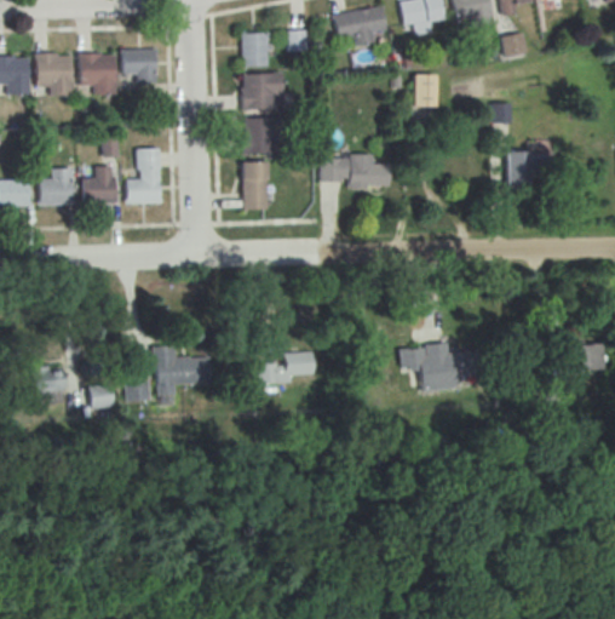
[(400,1),(406,0),(440,0),(443,18),(403,27),(400,1)]
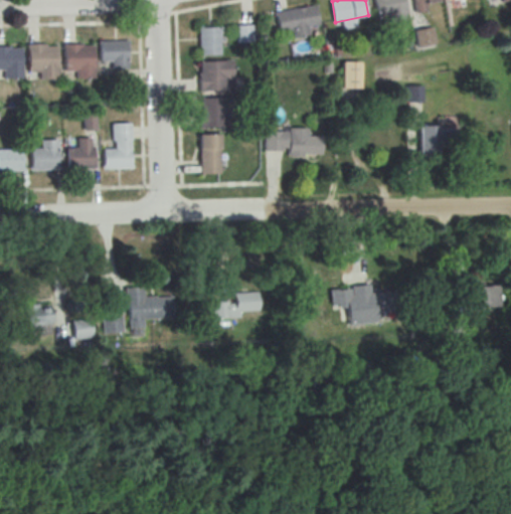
[(374,0),(406,0),(410,20),(391,24),(390,15),(378,18),(374,0)]
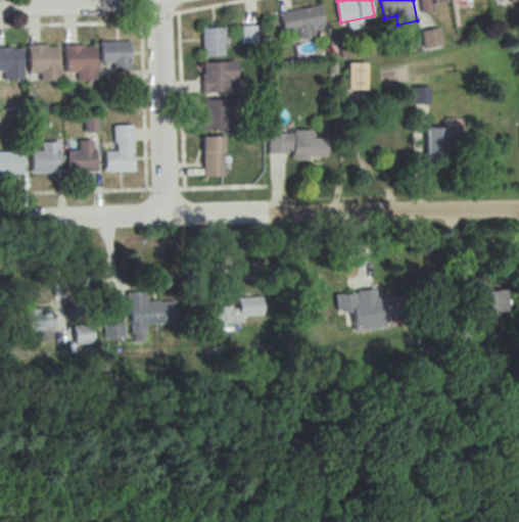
[(422,0),(449,0),(450,1),(435,4),(436,12),(425,14),(422,0)]
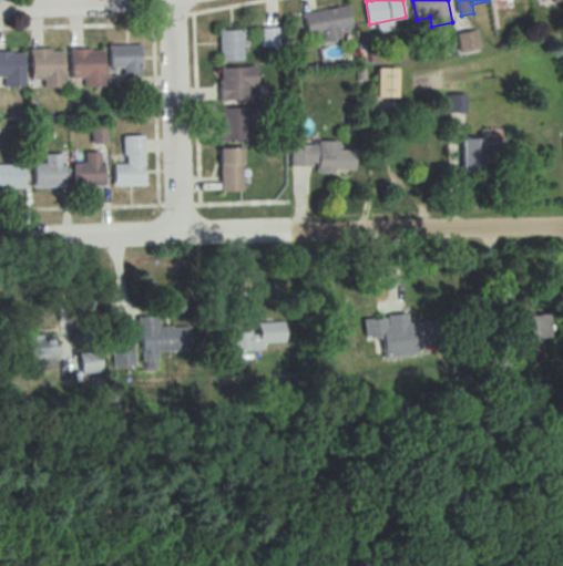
[(306,14),(349,6),(354,27),(341,30),(343,39),(326,42),(324,33),(310,37),(306,14)]
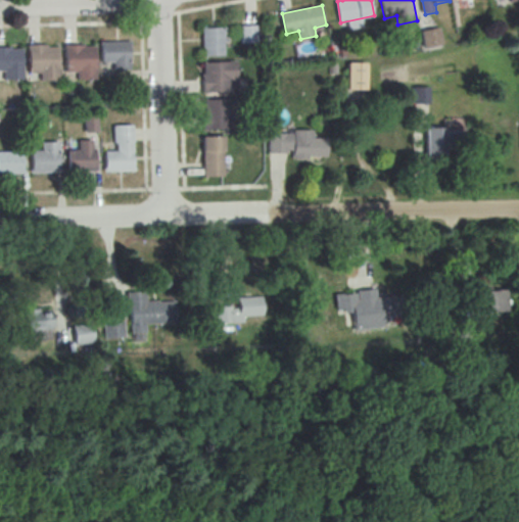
[(243,27),(258,26),(260,43),(244,43),(243,27)]
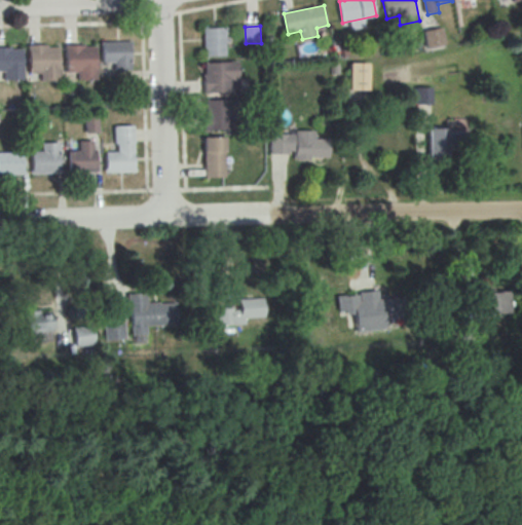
[(206,29),(227,28),(228,55),(207,57),(206,29)]
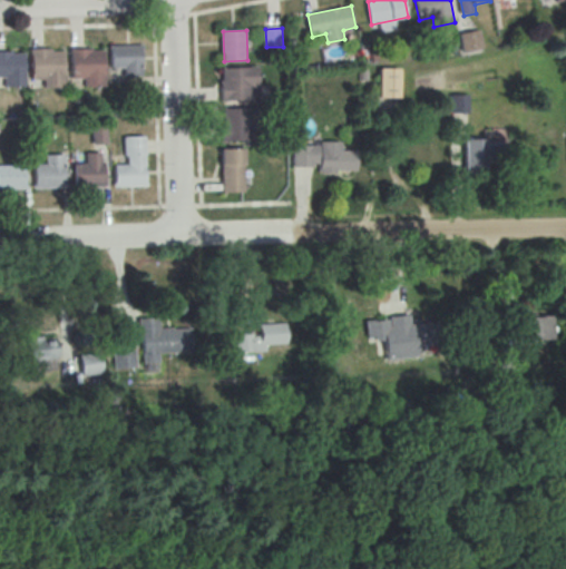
[(465,52),(486,49),(484,30),(462,33),(465,52)]
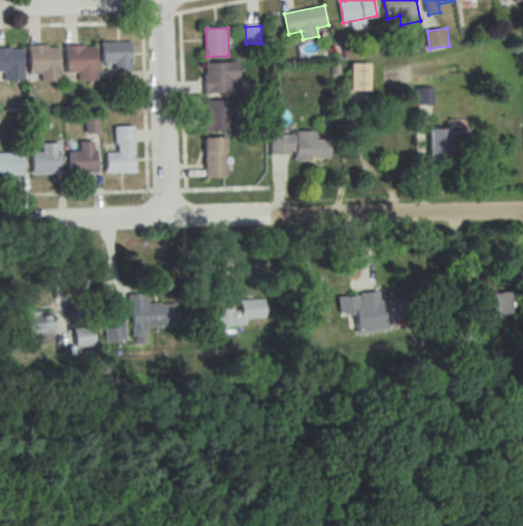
[(106,42),(106,63),(118,63),(118,71),(135,71),(134,41),(106,42)]
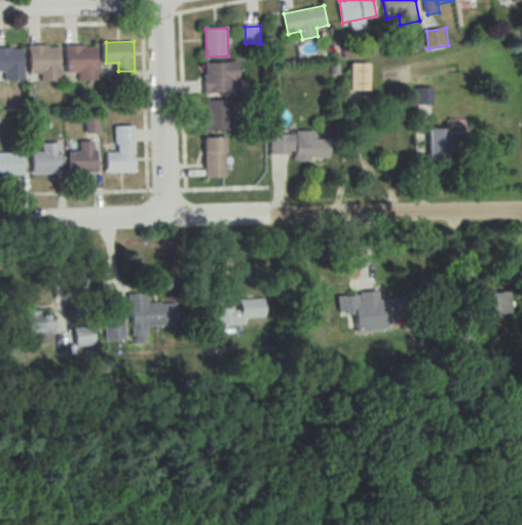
[(69,44),(69,69),(80,69),(80,80),(100,79),(99,45),(86,46),(86,44),(69,44)]
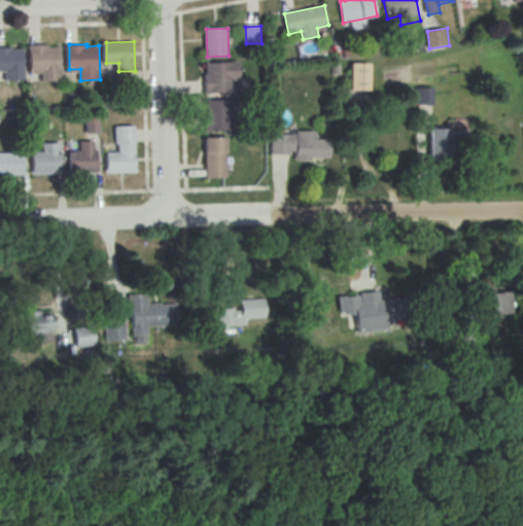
[(0,46),(0,71),(7,71),(7,82),(26,82),(26,48),(13,48),(13,46),(0,46)]
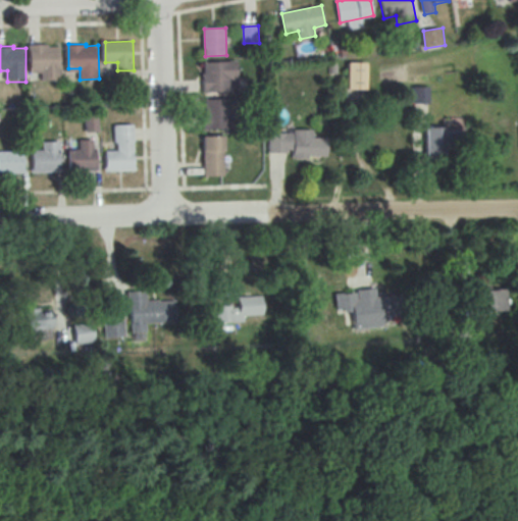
[(32,46),(32,70),(43,70),(43,82),(62,81),(62,47),(50,48),(50,46),(32,46)]
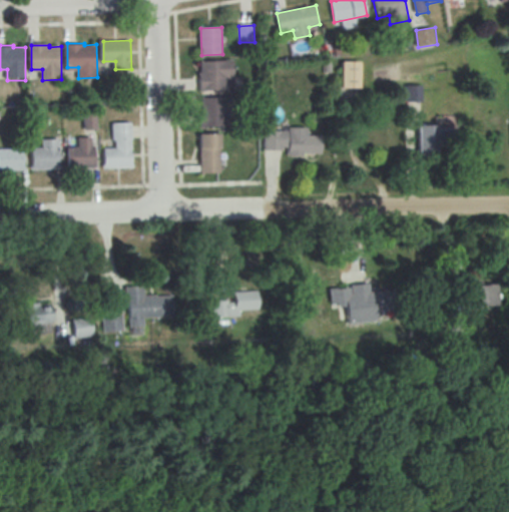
[(200,61),(233,60),(234,91),(199,92),(198,73),(200,73),(200,61)]
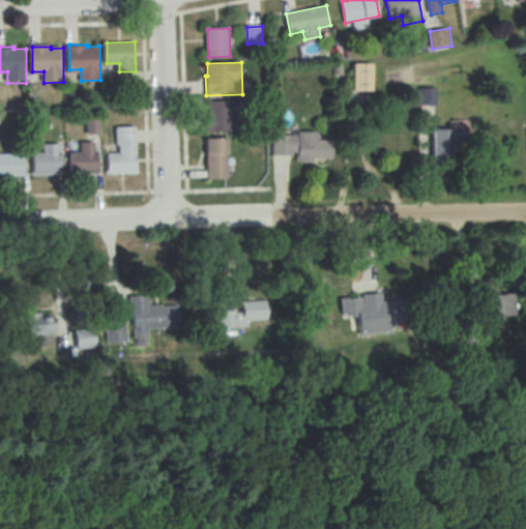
[(375,64),(355,64),(355,91),(375,91),(375,64)]
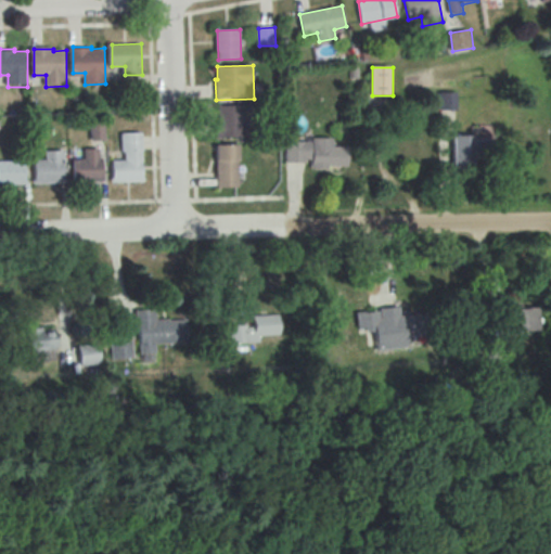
[(459,92),(441,92),(441,111),(459,111),(459,92)]
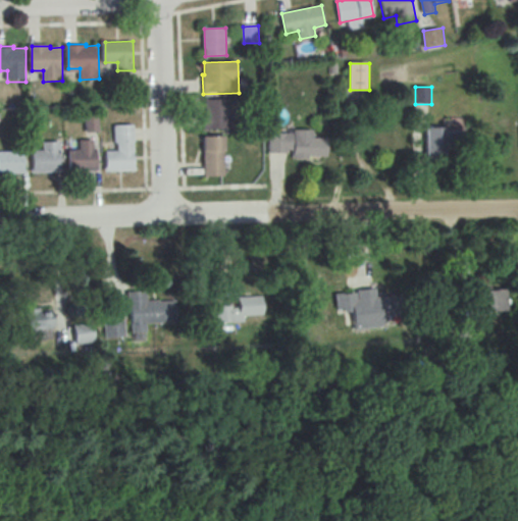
[(205,100),(239,99),(240,131),(204,132),(203,112),(205,112),(205,100)]
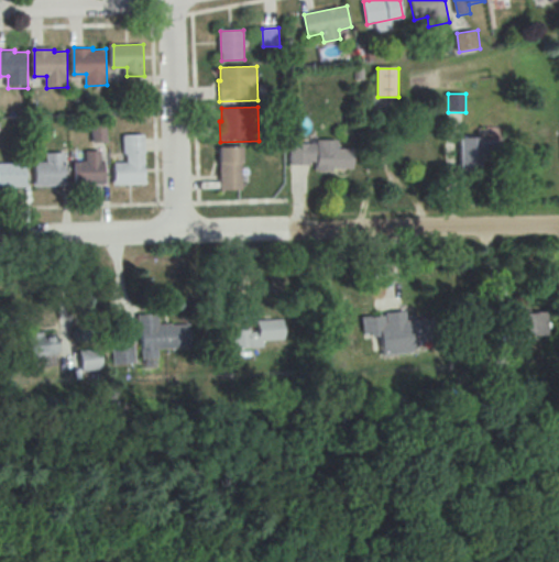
[(92,123),(108,122),(109,142),(94,142),(92,123)]
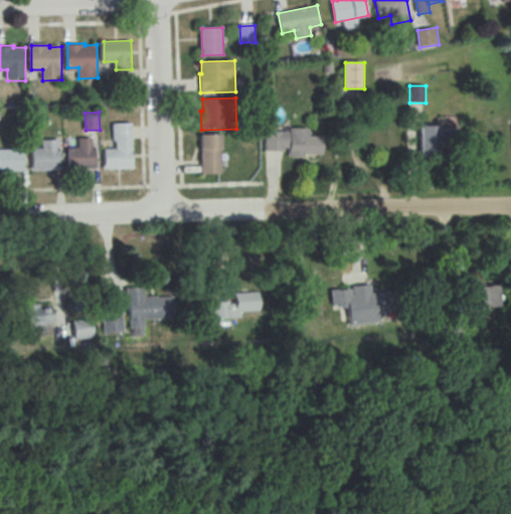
[(104,150),(116,150),(116,142),(114,142),(114,125),(132,124),(133,169),(105,170),(104,150)]
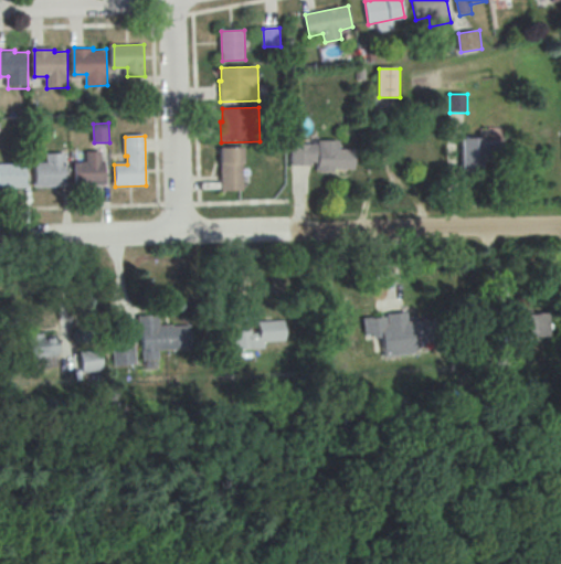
[(461,139),(483,138),(483,142),(497,142),(497,156),(483,157),(483,168),(477,169),(477,174),(462,174),(461,139)]
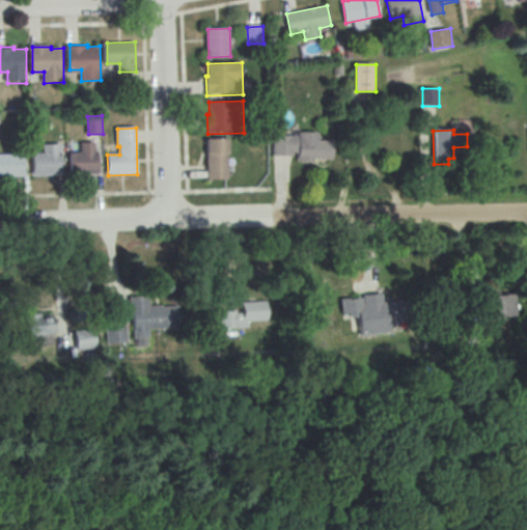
[(321,133),(276,133),(276,156),(300,156),(300,161),(334,161),(334,141),(321,141),(321,133)]
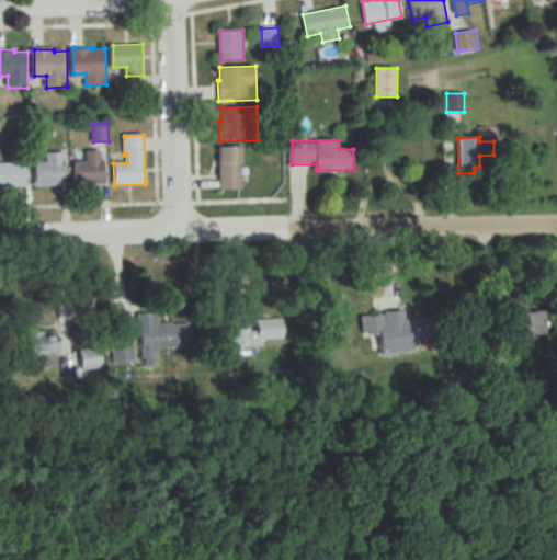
[(219,147),(219,191),(240,191),(240,147),(219,147)]
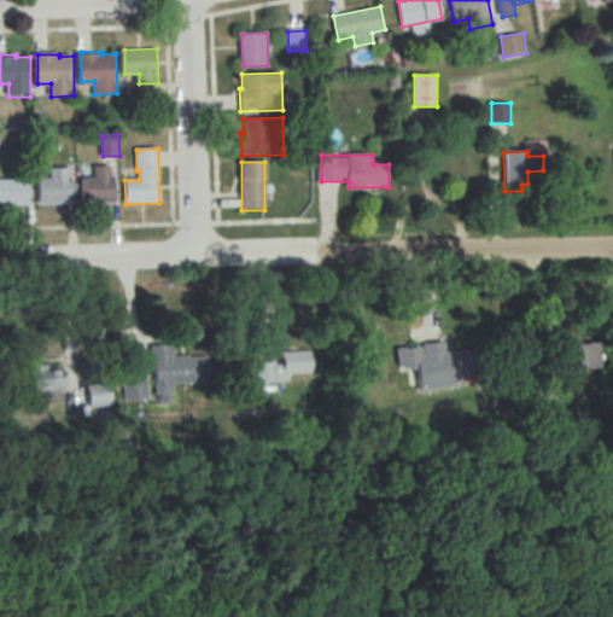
[(38,180),(52,180),(52,169),(71,168),(73,204),(39,205),(38,180)]
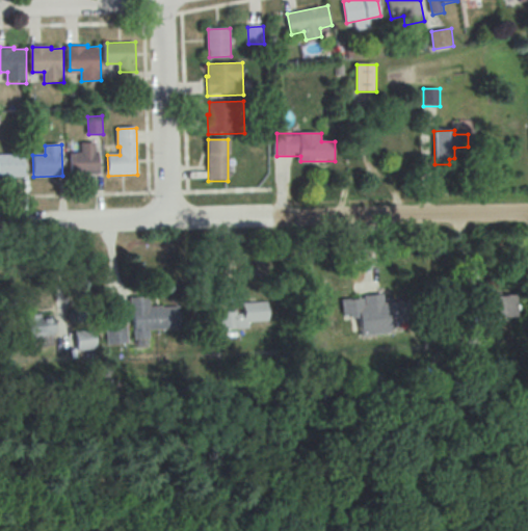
[(70,155),(98,154),(99,175),(71,176),(70,155)]
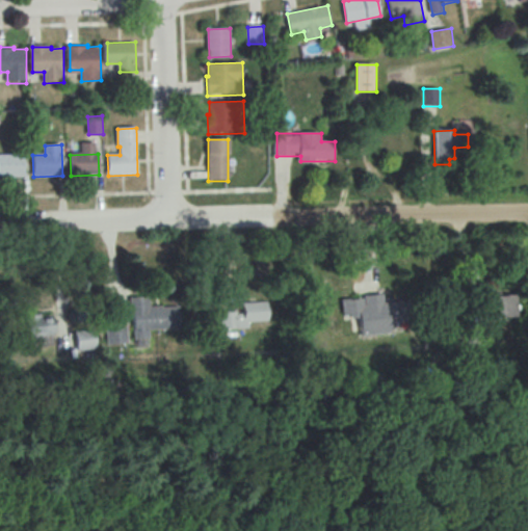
[(0,156),(23,156),(24,176),(0,176),(0,156)]
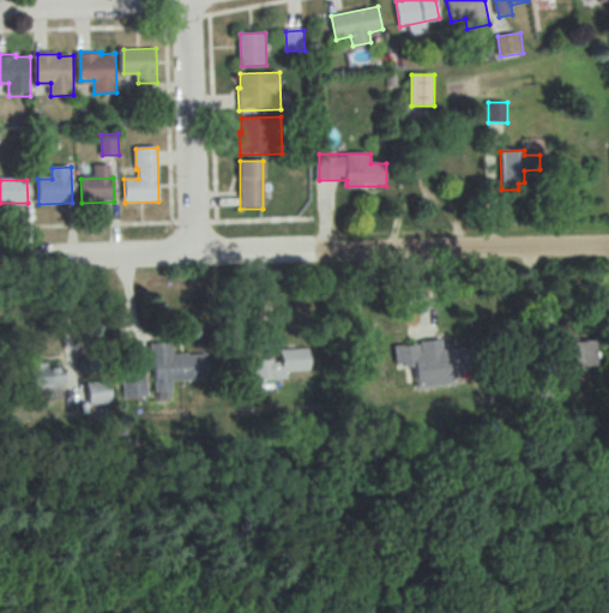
[(397,346),(421,342),(422,352),(423,352),(422,341),(444,338),(445,348),(465,346),(468,372),(452,373),(453,383),(420,388),(416,360),(398,362),(397,346)]
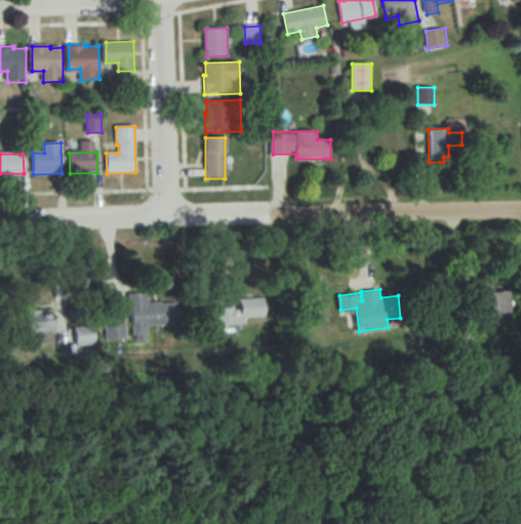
[(512,292),(477,292),(477,315),(512,315),(512,292)]
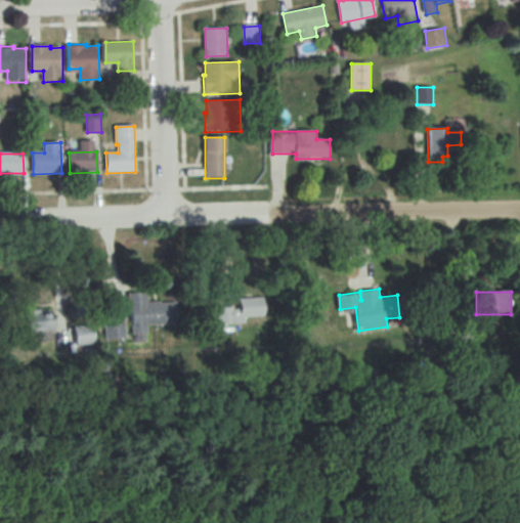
[(129,294),(130,312),(132,312),(133,334),(147,333),(147,325),(177,323),(176,303),(161,303),(160,302),(148,303),(147,293),(129,294)]
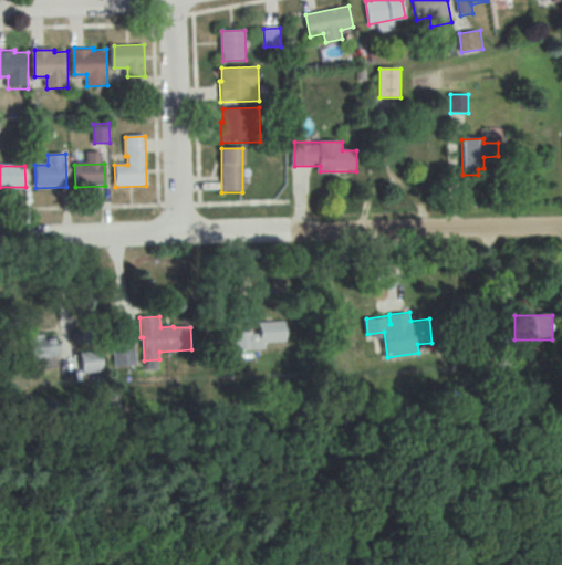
[(260,322),(285,320),(287,342),(267,343),(267,349),(237,352),(236,332),(253,331),(253,334),(260,333),(260,322)]
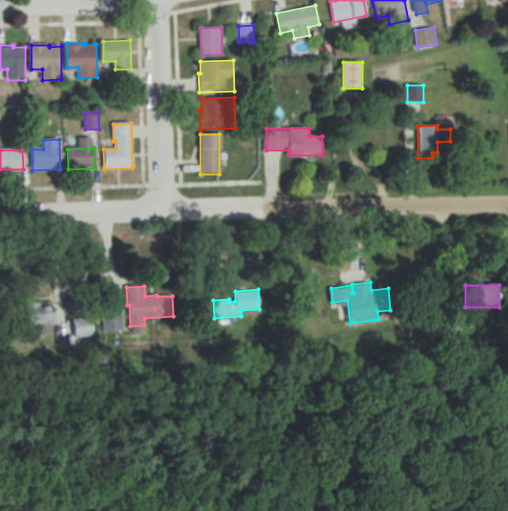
[(25,306),(28,327),(54,323),(51,304),(41,306),(41,303),(25,306)]
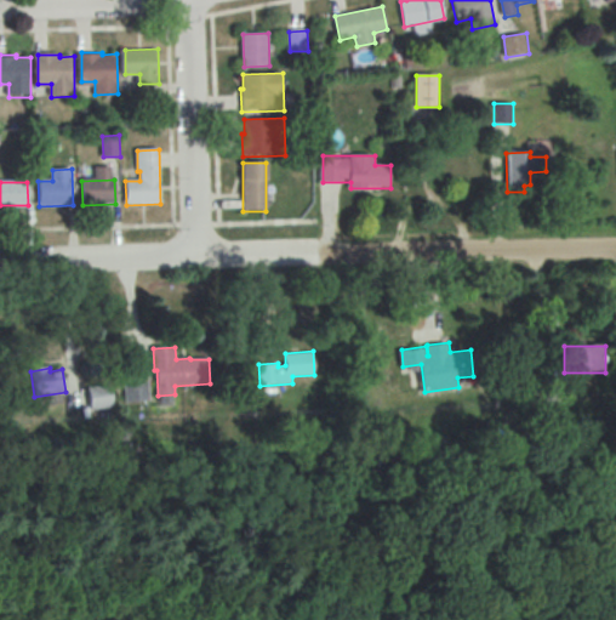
[(148,368),(150,402),(126,404),(125,370),(137,369),(148,368)]
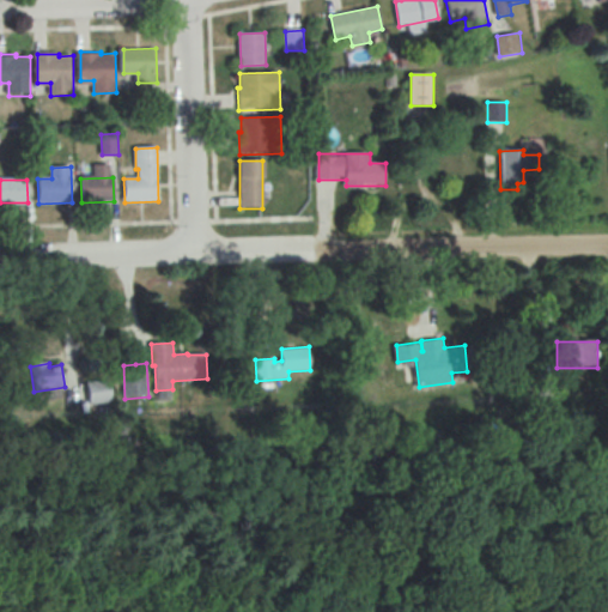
[(89,383),(110,380),(113,403),(91,405),(90,394),(89,383)]
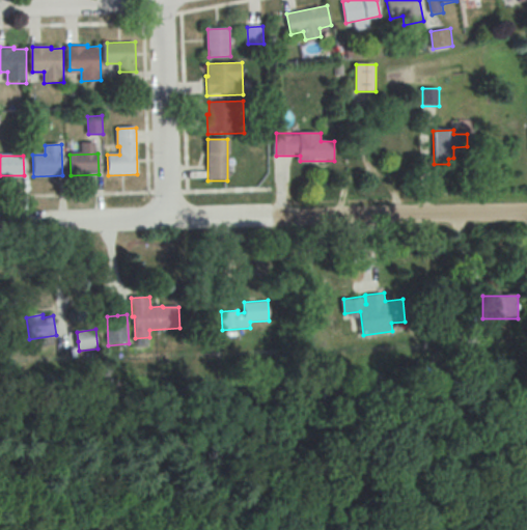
All buildings are outlined.
